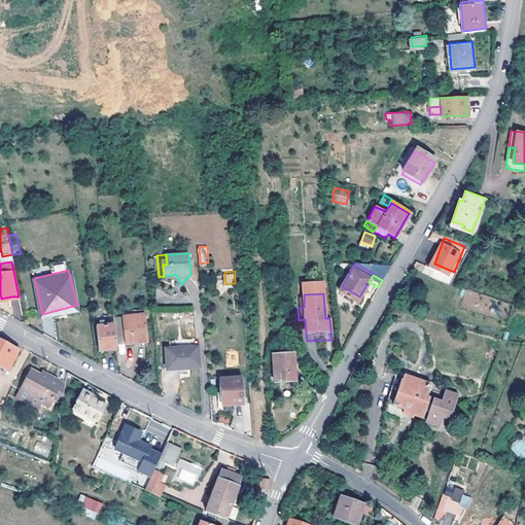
[(145,310),(133,311),(121,312),(123,321),(125,338),(125,340),(136,340),(148,339),(145,310)]
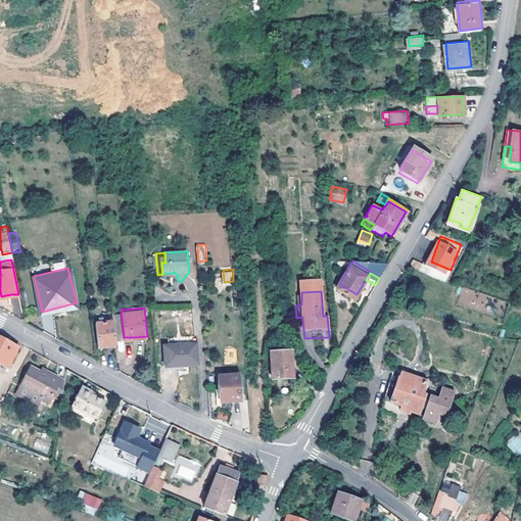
[(111,320),(122,319),(121,310),(110,312),(111,320)]
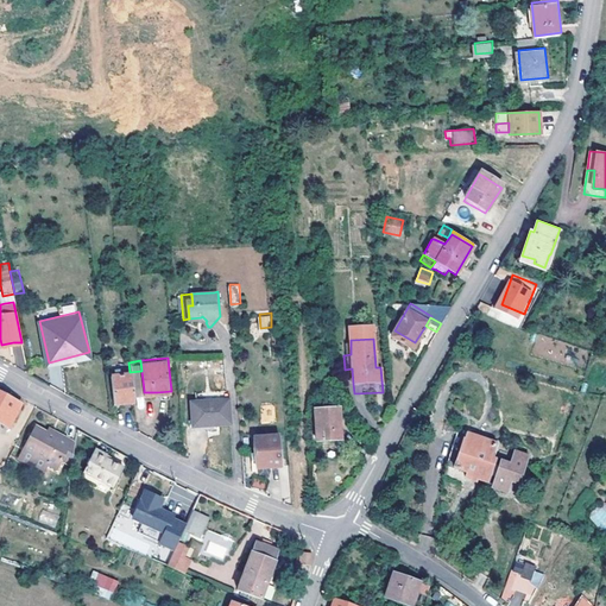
[(132,391),(130,372),(128,363),(118,364),(119,373),(111,373),(114,401),(133,399),(132,391)]
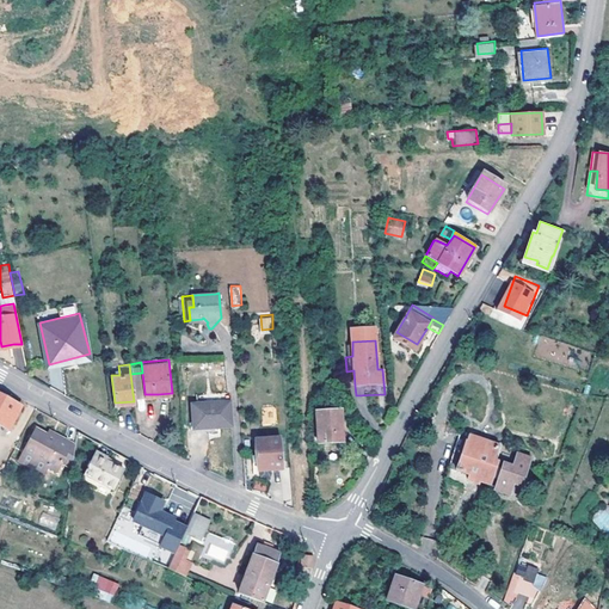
[(65,365),(51,367),(54,387),(66,386),(65,365)]
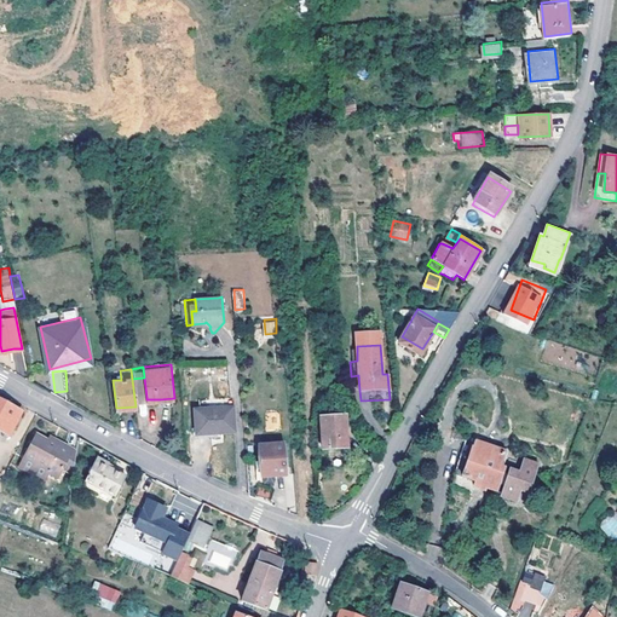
[(132,379),(134,398),(146,397),(144,378),(132,379)]
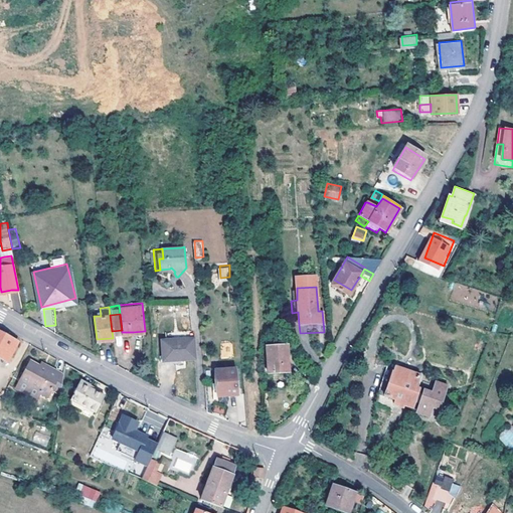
[(17,340),(0,330),(0,355),(6,359),(17,340)]
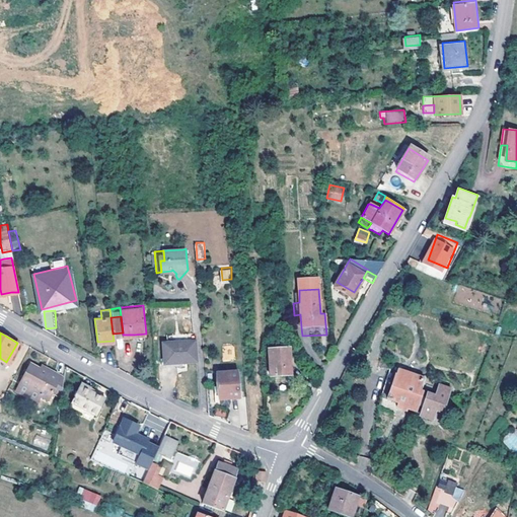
[(164,363),(197,360),(195,340),(162,342),(164,363)]
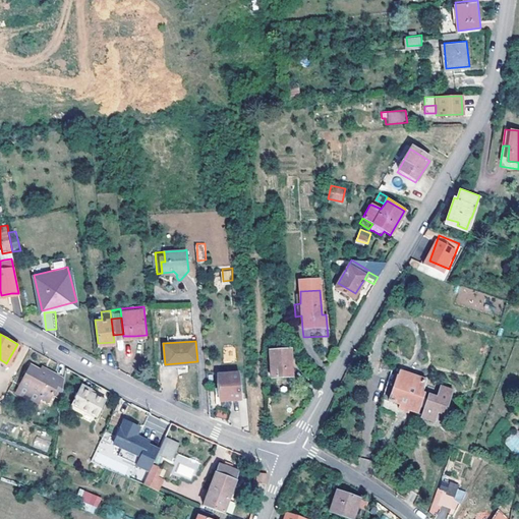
[(293,373),(290,346),(270,348),(272,376),(293,373)]
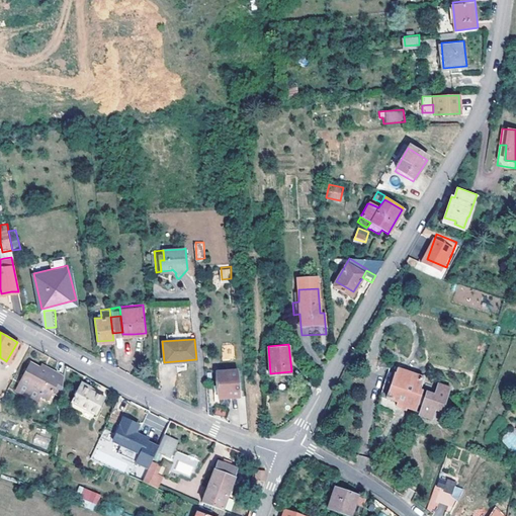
[(47,396),(51,388),(61,393),(64,373),(49,365),(47,368),(38,364),(29,359),(20,376),(40,388),(39,392),(47,396)]
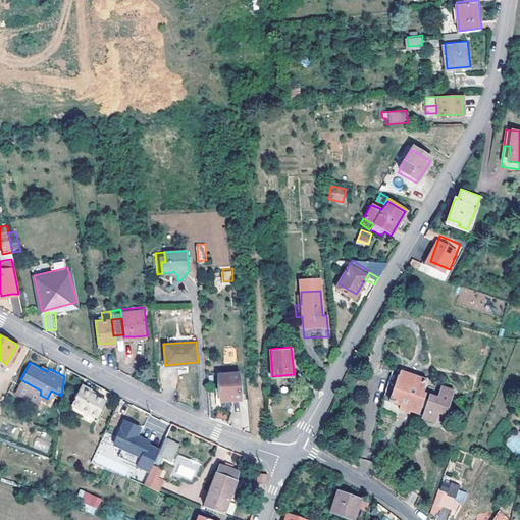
[(422,391),(426,380),(395,369),(392,376),(385,395),(384,398),(403,405),(401,410),(410,412),(411,409),(419,412),(425,397),(430,399),(425,415),(435,419),(439,409),(447,411),(454,391),(444,386),(439,397),(422,391)]
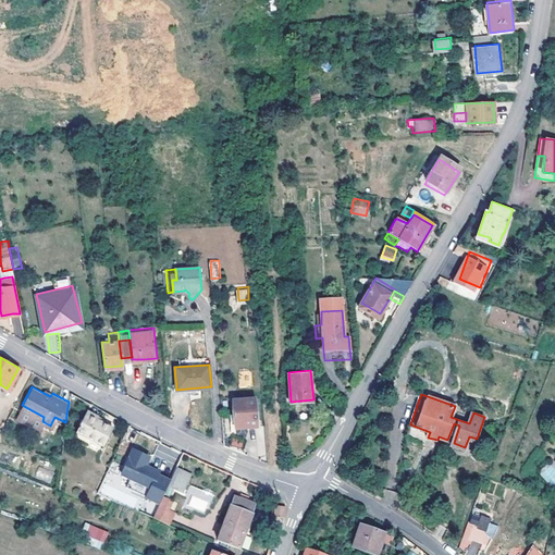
[(257,423),(255,396),(251,396),(233,398),(234,424),(257,423)]
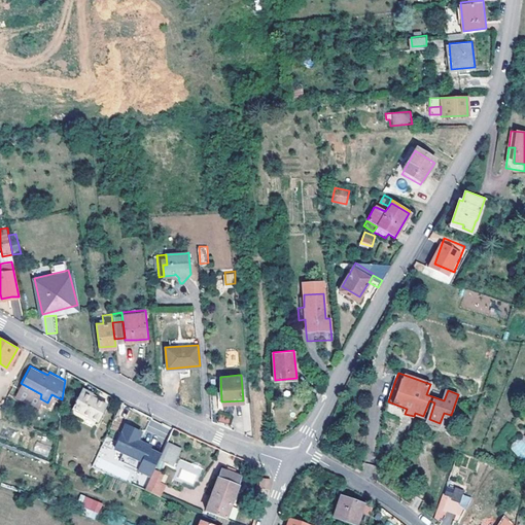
[(389,377),(382,395),(389,398),(395,380),(389,377)]
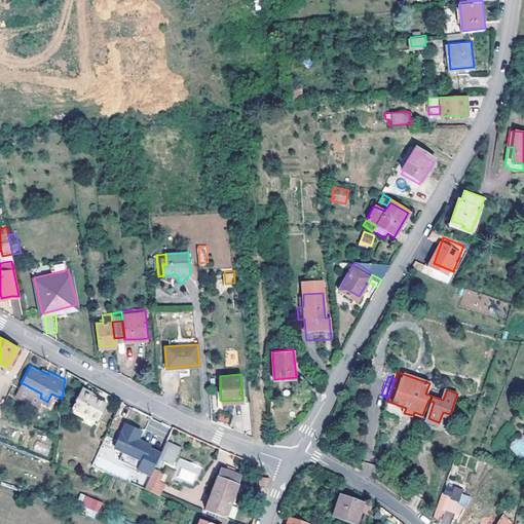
[(41,394),(21,382),(19,386),(40,398),(41,394)]
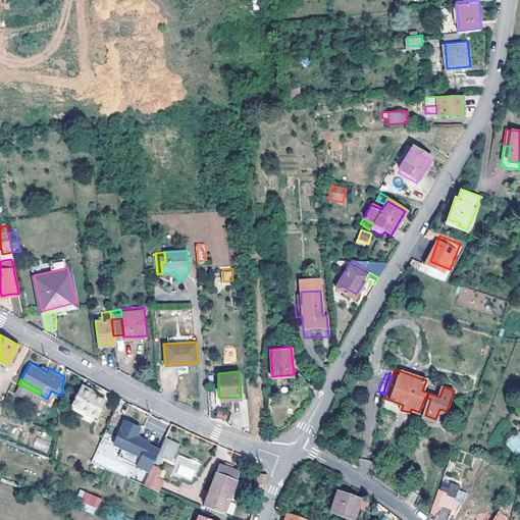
[(94,388),(82,381),(80,385),(93,393),(94,388)]
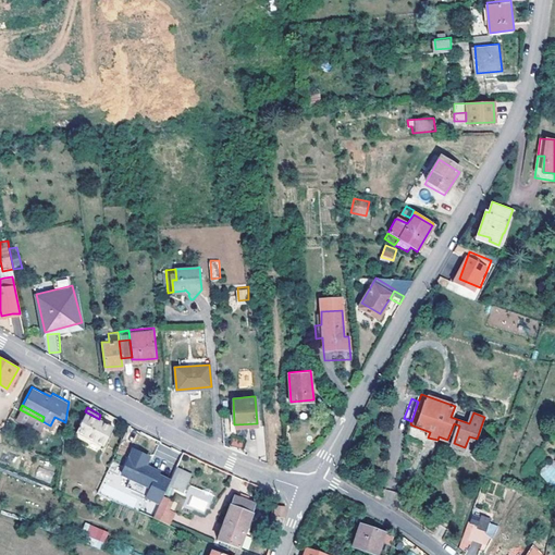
[(103,444),(112,427),(99,419),(85,411),(75,430),(103,444)]
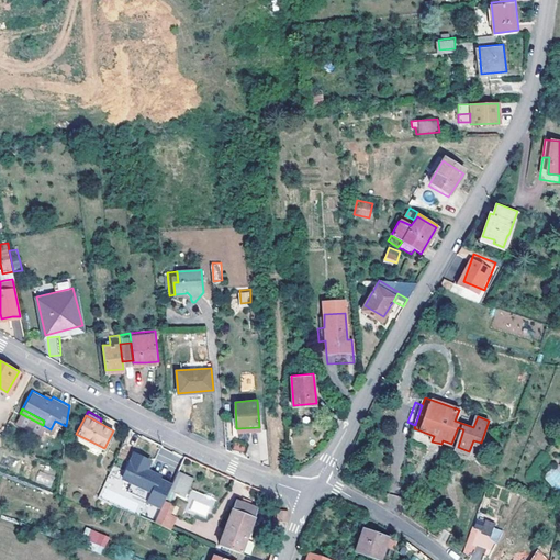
[(159,476),(147,469),(150,460),(134,454),(126,470),(135,473),(131,483),(152,492),(158,478),(159,476)]
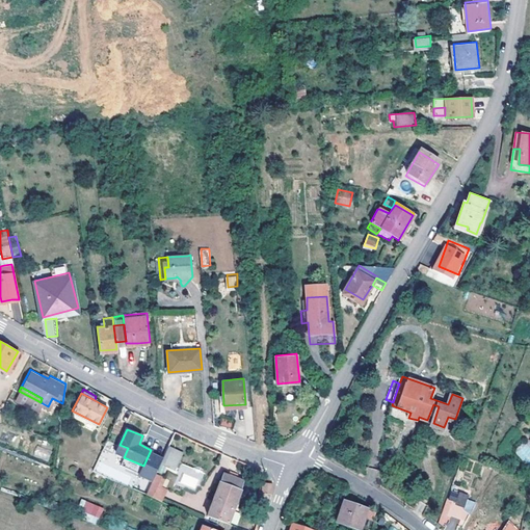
[(518,449),(529,464),(529,441),(528,440),(518,449)]
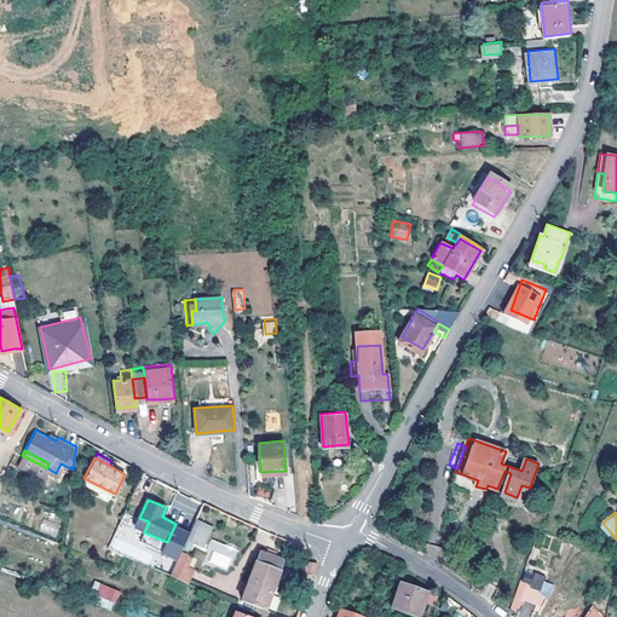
[(196,517),(188,536),(205,545),(213,524),(196,517)]
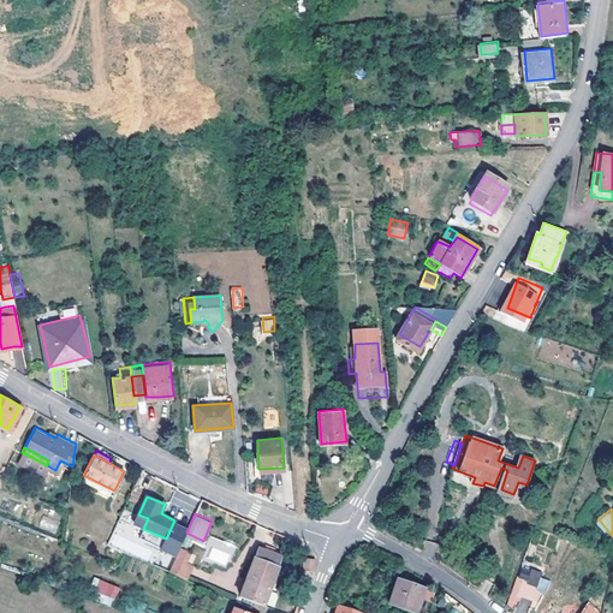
[(120,519),(111,541),(148,558),(153,548),(132,539),(137,528),(120,519)]
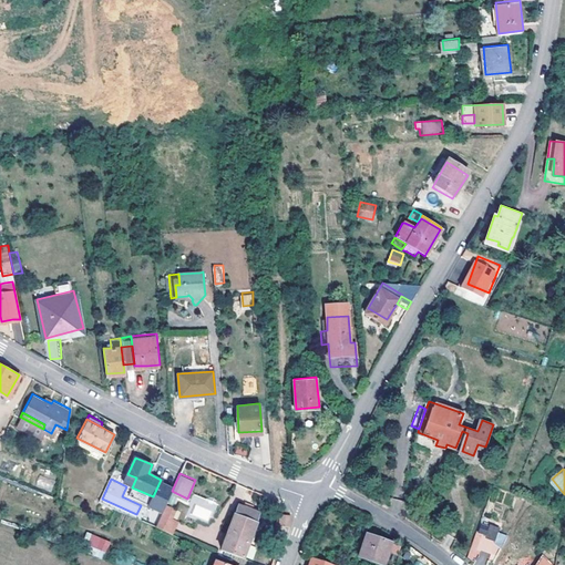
[(153,497),(166,504),(173,489),(160,482),(153,496),(153,497)]
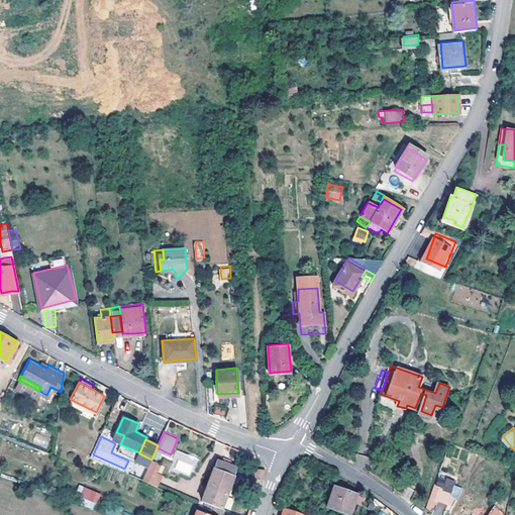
[(217,458),(200,504),(220,513),(236,466),(217,458)]
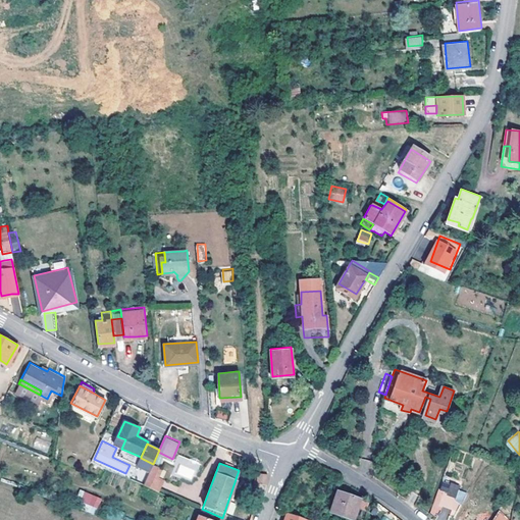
[(159,476),(163,468),(153,464),(144,483),(159,490),(164,478),(159,476)]
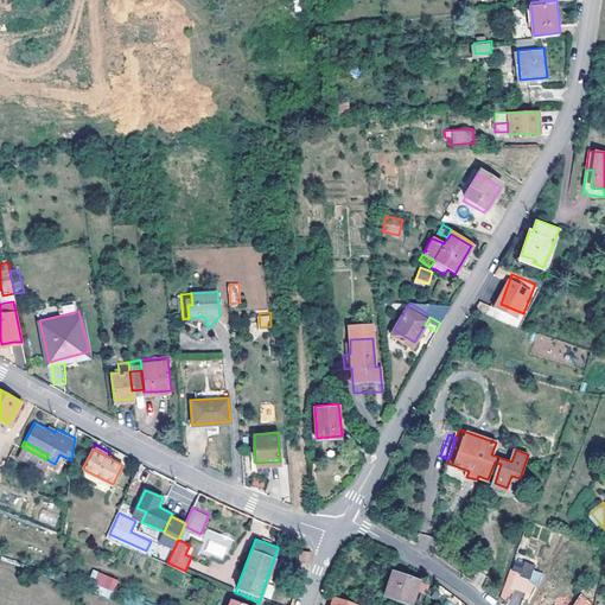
[(300,548),(299,560),(310,561),(311,551),(300,548)]
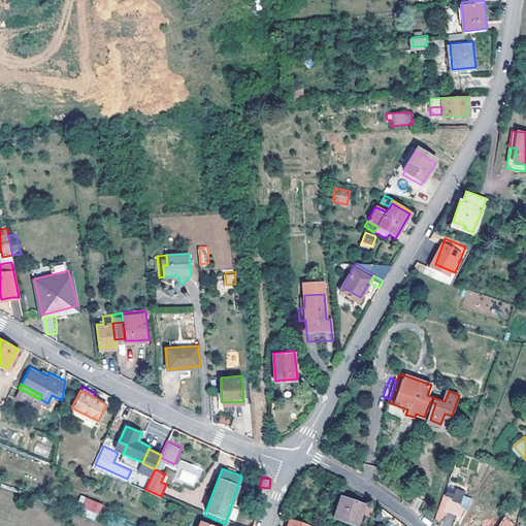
[(465,516),(473,493),(449,484),(436,517),(445,520),(449,510),(465,516)]
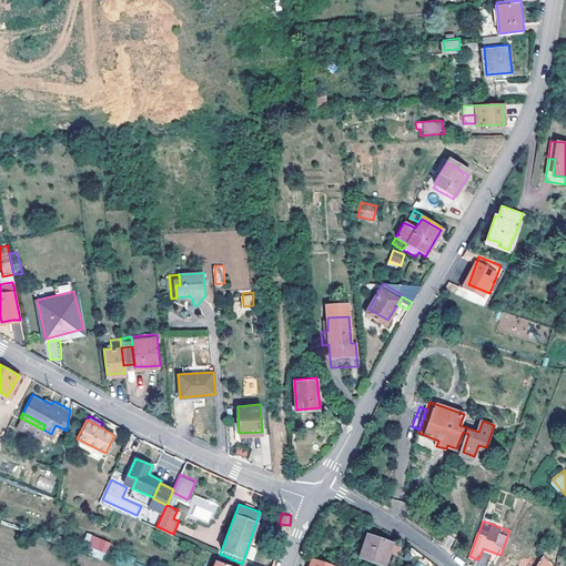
[(113,542),(103,537),(94,534),(90,544),(100,548),(109,552),(113,542)]
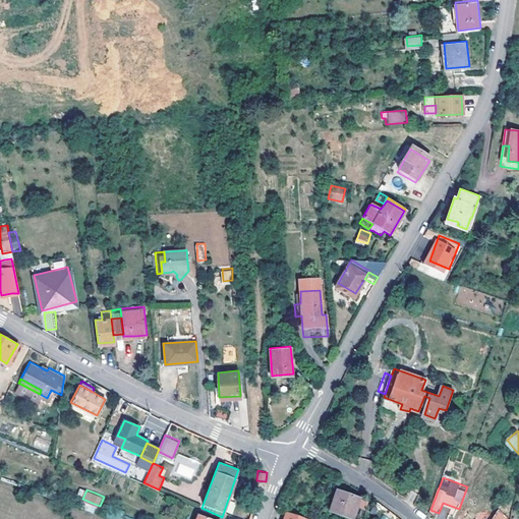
[(340,491),(333,511),(352,517),(360,497),(340,491)]
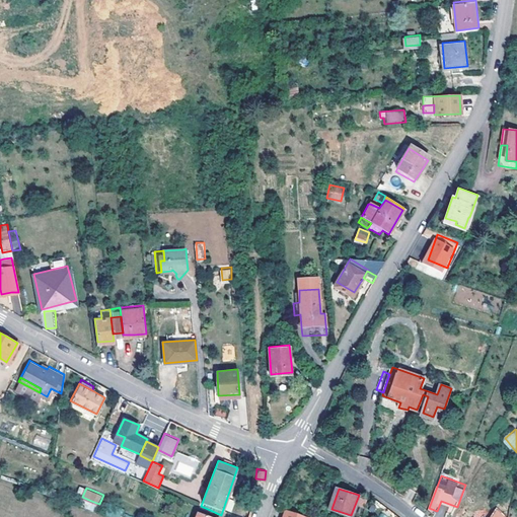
[(507,516),(508,516),(506,513),(497,505),(493,509),(488,506),(479,516),(473,516),(466,512),(461,516),(507,516)]
